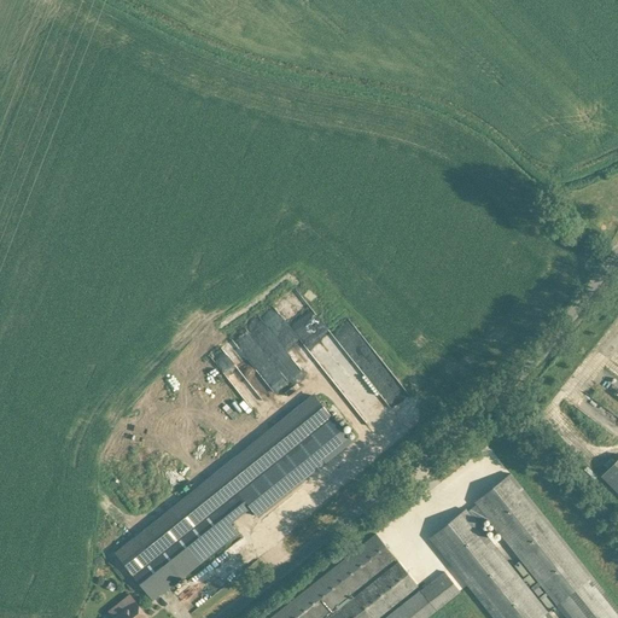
[(302,371),(314,362),(275,308),(263,318),(302,371)]
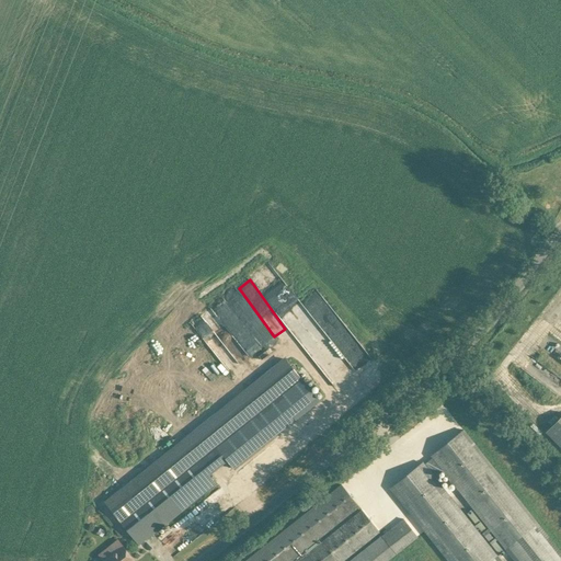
[(344,335),(348,332),(320,290),(304,301),(351,367),(362,359),(344,335)]
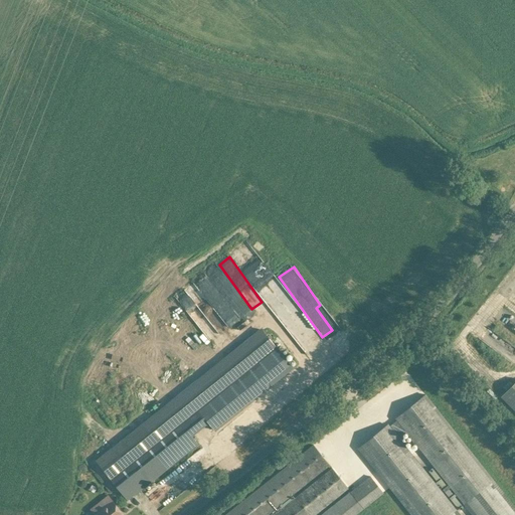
[(206,276),(176,299),(192,319),(202,311),(206,315),(214,309),(228,326),(239,318),(206,276)]
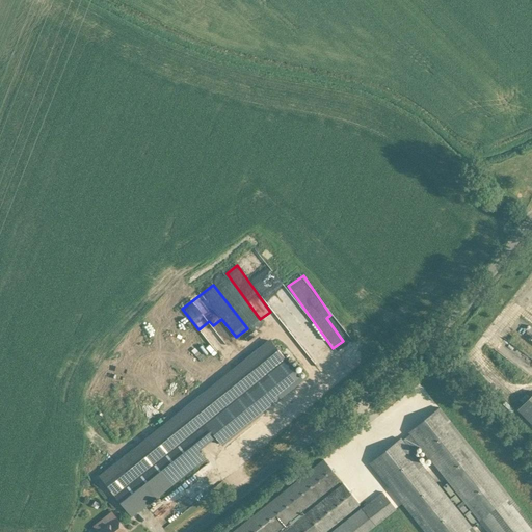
[(129,484),(145,506),(205,458),(198,450),(215,436),(221,444),(302,378),(268,338),(98,475),(114,496),(129,484)]
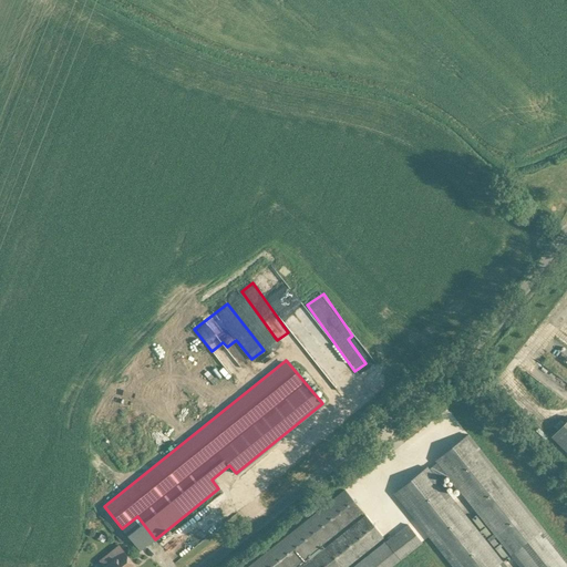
[(566,419),(550,436),(566,452),(566,419)]
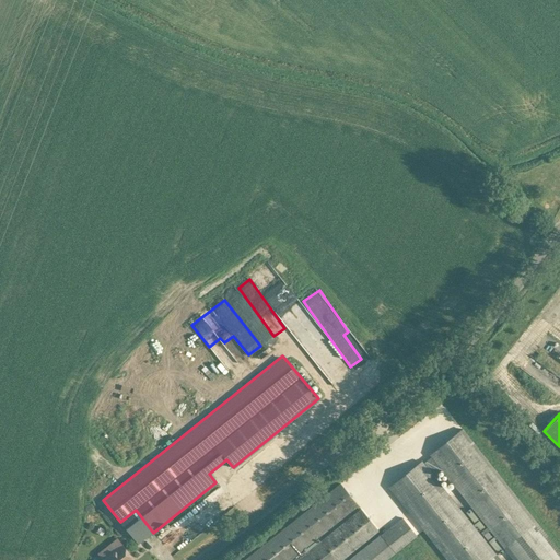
[(423,464),(421,462),(389,488),(446,559),(500,559),(429,470),(436,464),(513,559),(559,559),(559,551),(463,429),(431,455),(432,457),(423,464)]
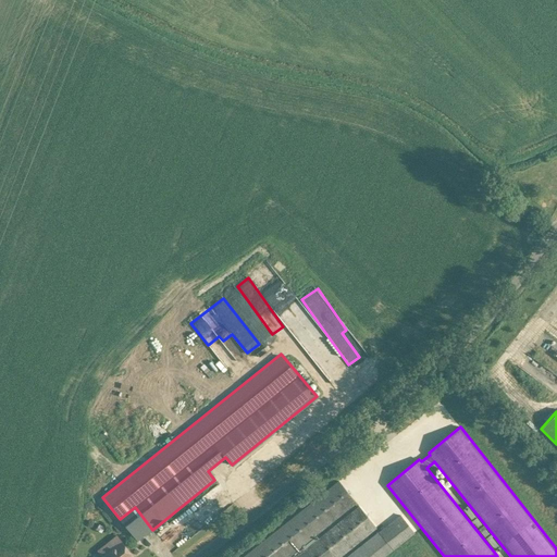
[(286,556),(356,503),(339,481),(244,556),(286,556)]
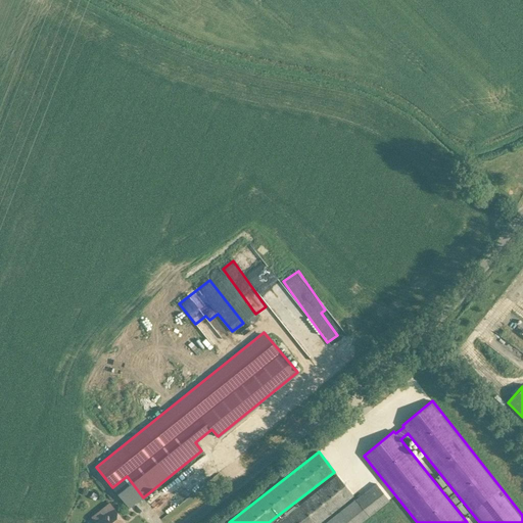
[(182,474),(179,476),(184,484),(188,481),(182,474)]
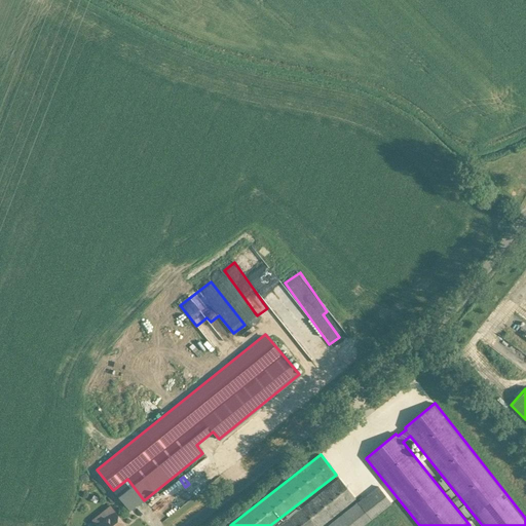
[(339,478),(278,525),(364,525),(391,504),(378,486),(327,525),(321,525),(355,498),(339,478)]
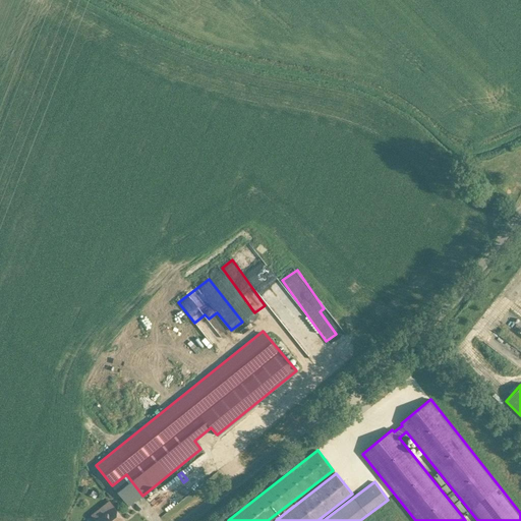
[(126,474),(112,485),(128,507),(142,496),(126,474)]
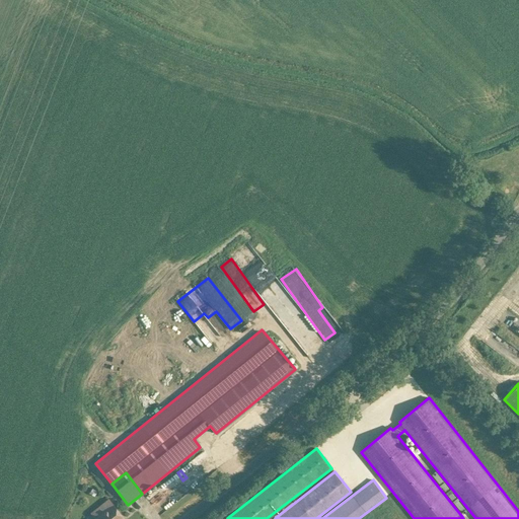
[(92,512),(91,514),(95,518),(124,518),(125,518),(114,504),(109,499),(99,507),(92,512)]
